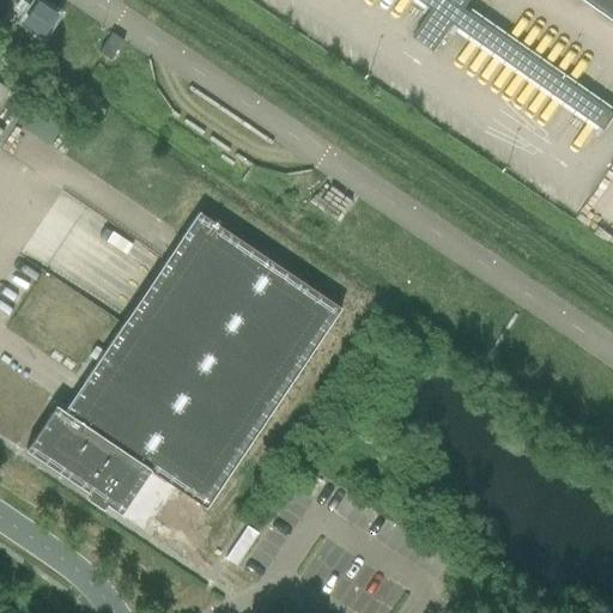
[(612,0),(417,0),(429,8),(410,36),(432,52),(451,24),(602,129),(612,115),(612,113),(462,8),(468,0),(583,0),(612,20),(612,0)]
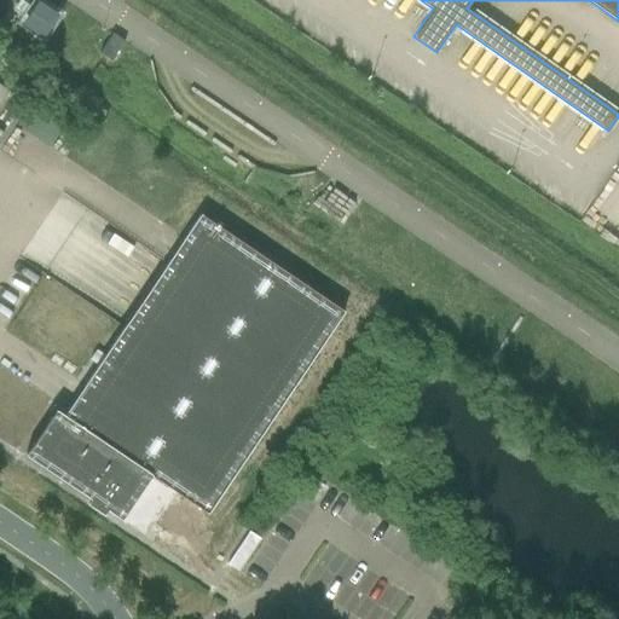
[(113,34),(98,53),(110,62),(125,42),(113,34)]
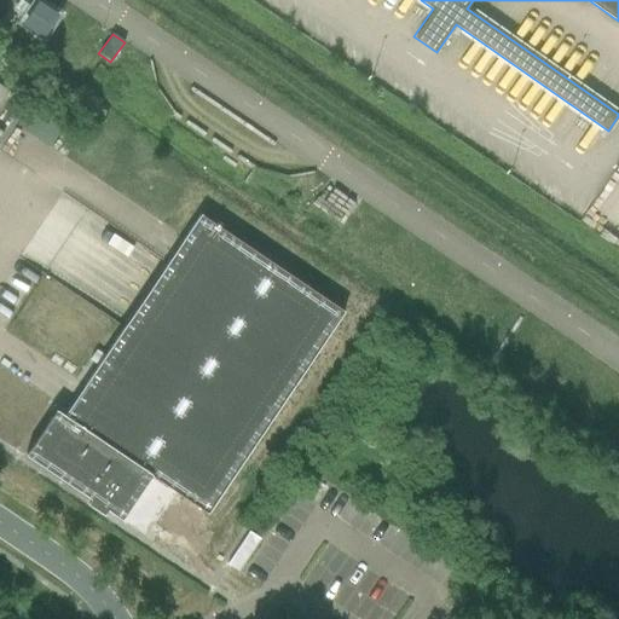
[(103,516),(105,513),(106,510),(121,521),(150,476),(207,514),(343,312),(200,215),(64,416),(55,410),(24,456),(90,499),(86,504),(103,516)]
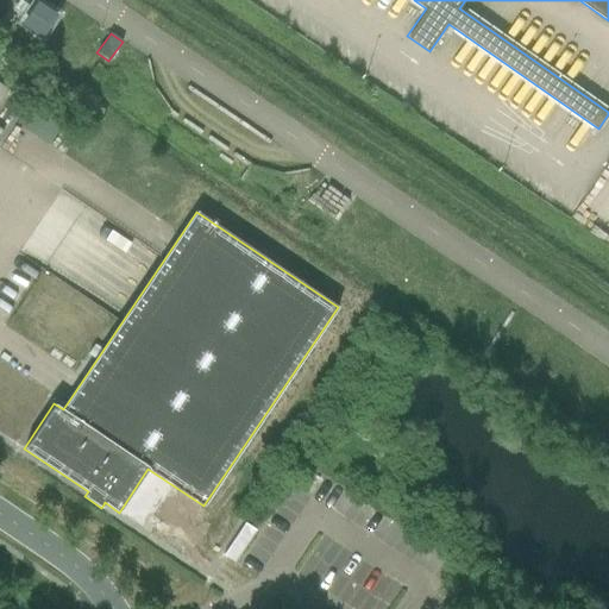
[(311,475),(302,469),(295,479),(303,485),(311,475)]
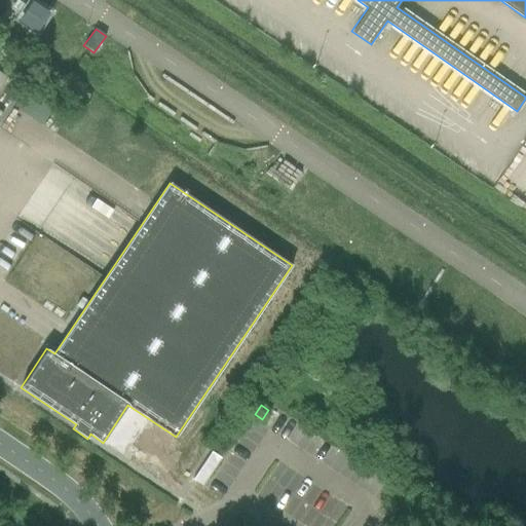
[(192,480),(196,483),(202,486),(221,458),(211,452),(192,480)]
